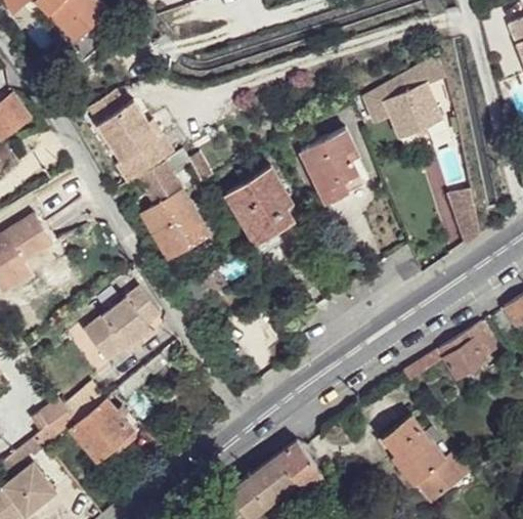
[(94,4),(90,0),(37,0),(36,2),(42,7),(77,45),(110,15),(96,2),(94,4)]
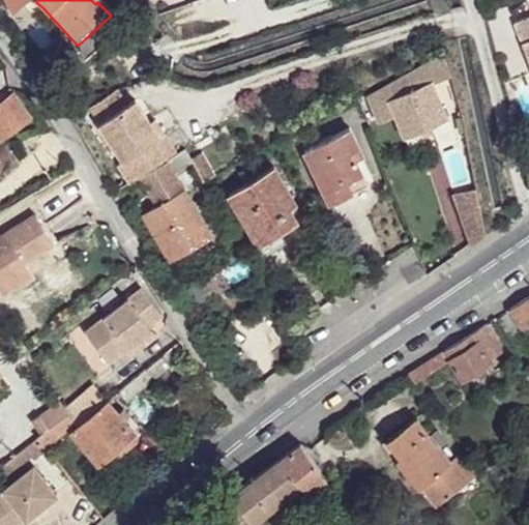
[(320,5),(317,0),(302,0),(306,10),(320,5)]
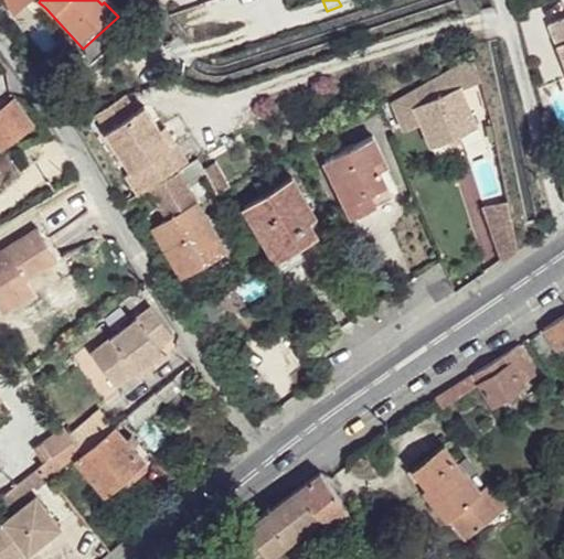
[(563,19),(547,25),(563,66),(563,19)]
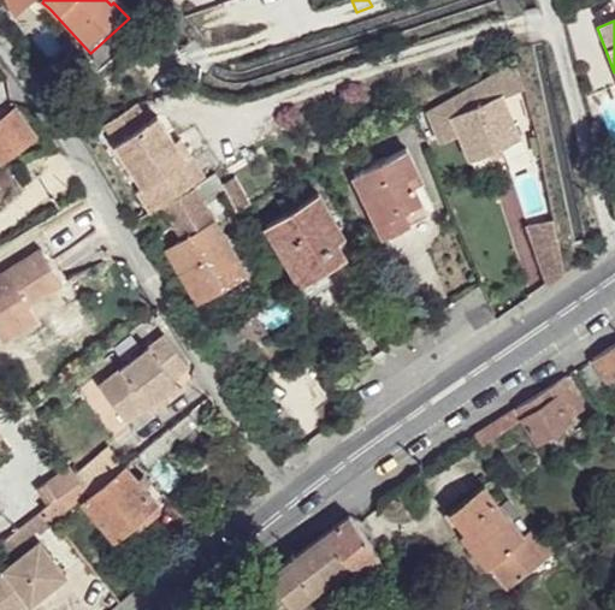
[(426,114),(443,148),(461,138),(475,170),(522,147),(506,111),(525,102),(516,64),(426,114)]
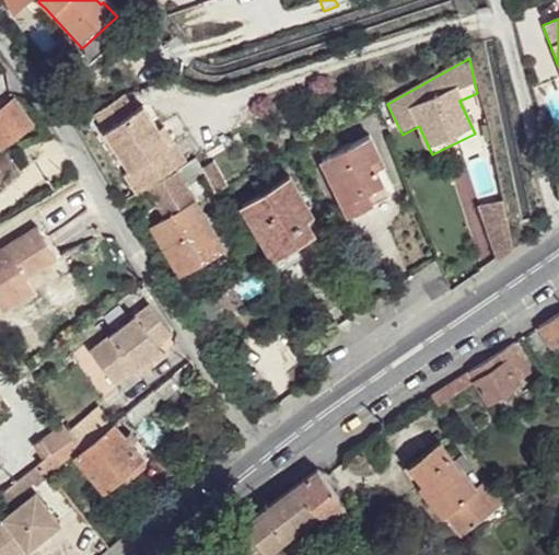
[(30,129),(11,105),(0,114),(0,153),(30,129)]
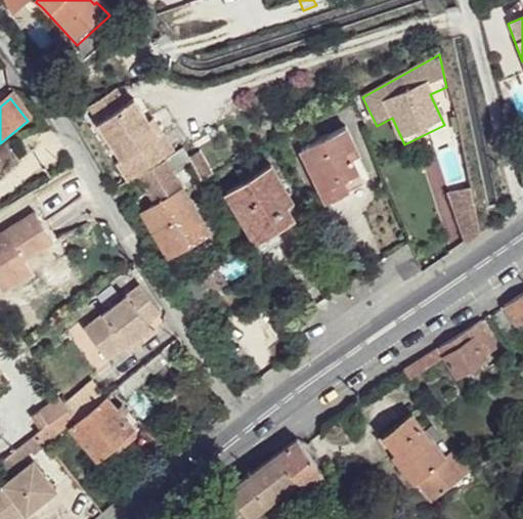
[(132,103),(97,126),(120,163),(114,166),(126,184),(171,154),(160,136),(156,138),(146,126),(132,103)]
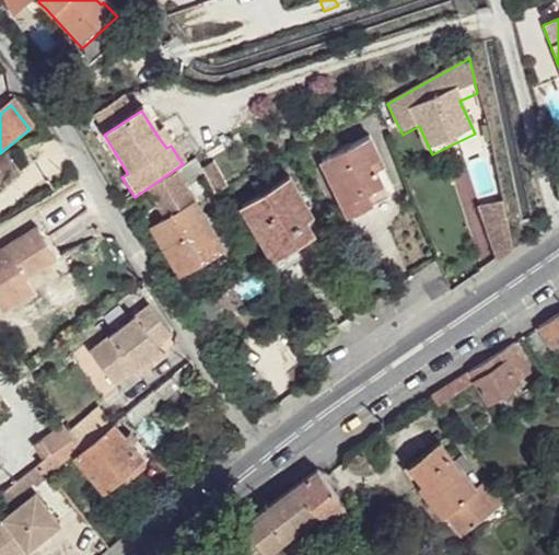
[(161,131),(156,135),(166,148),(171,146),(161,131)]
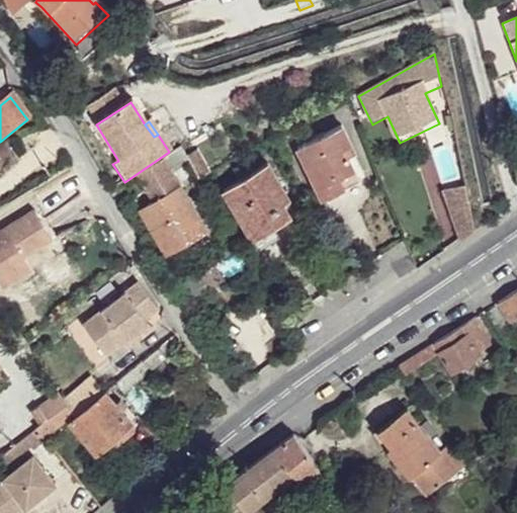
[(353,156),(341,132),(295,154),(320,203),(344,192),(339,181),(353,174),(346,159),(353,156)]
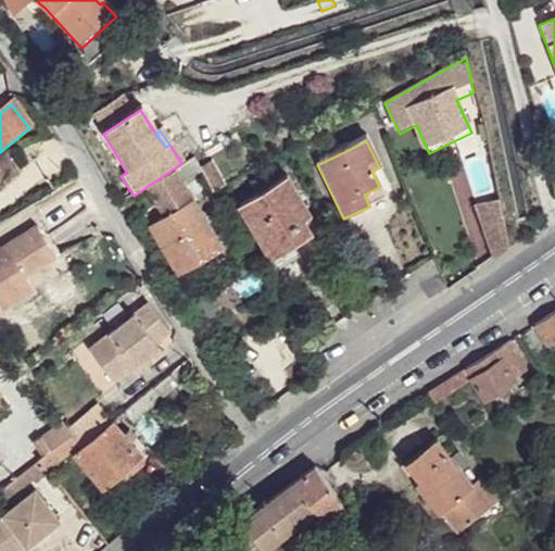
[(219,253),(193,207),(192,208),(173,175),(147,190),(166,223),(151,232),(178,277),(219,253)]
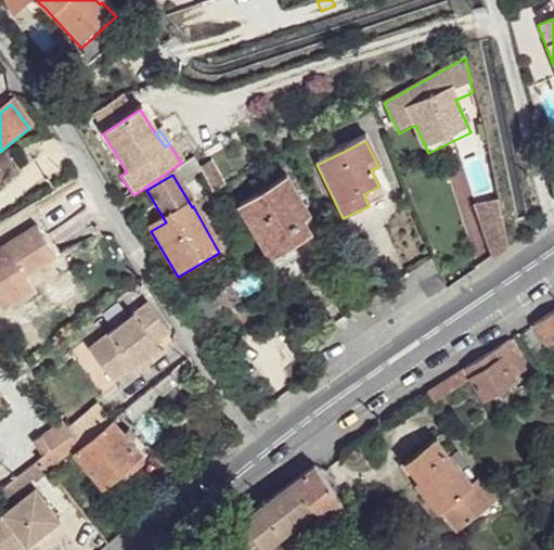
[(303,214),(283,182),(236,214),(271,263),(291,250),(308,239),(299,225),(295,219),(303,214)]
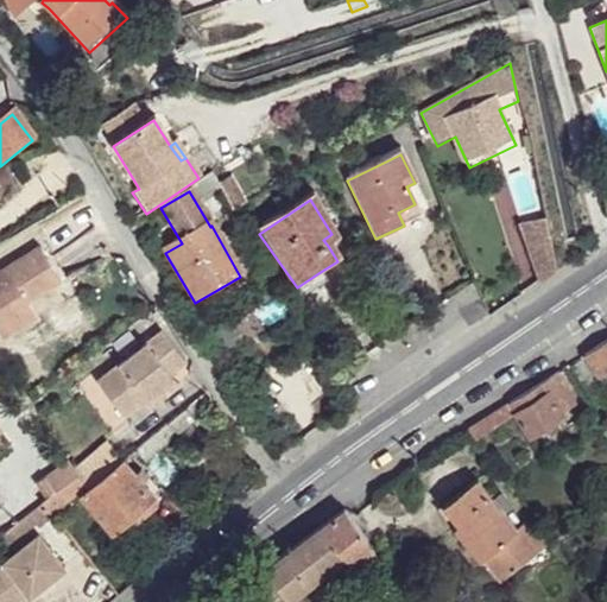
[(547,225),(519,232),(537,290),(554,278),(551,241),(547,225)]
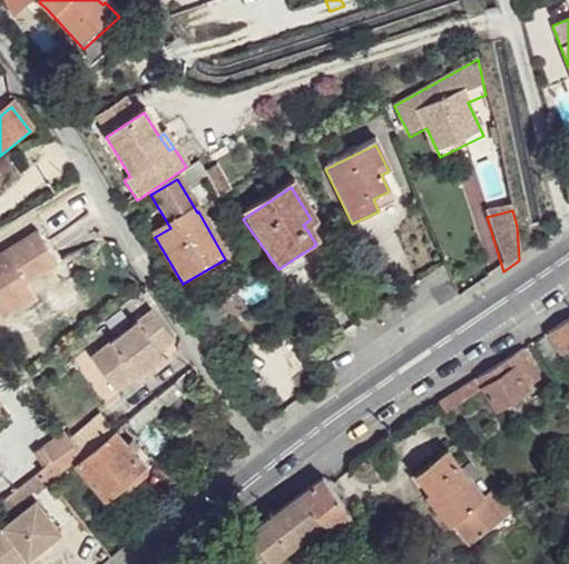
[(314,225),(311,219),(303,225),(307,230),(314,225)]
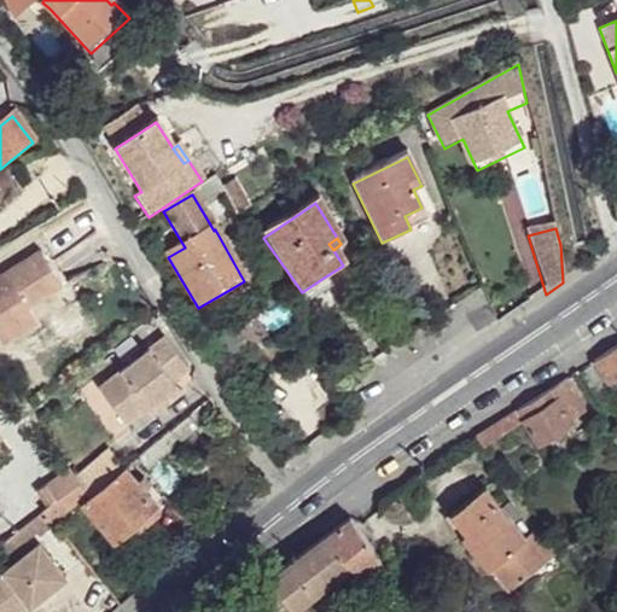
[(60,289),(39,254),(0,277),(0,343),(35,325),(30,314),(25,309),(60,289)]
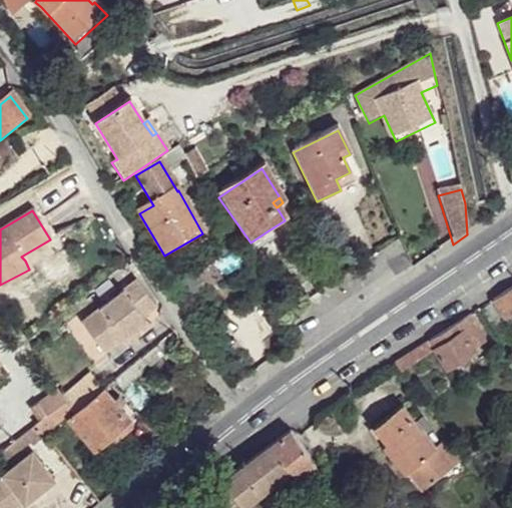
[(275,240),(269,230),(250,242),(256,252),(275,240)]
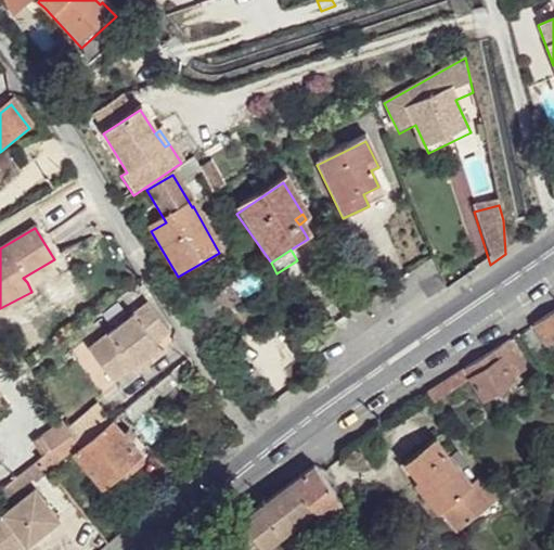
[(58,265),(54,259),(23,278),(27,282),(58,265)]
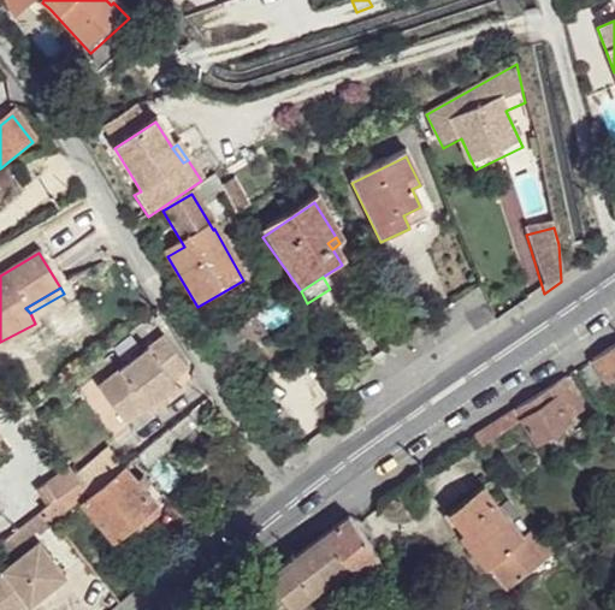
[(184,369),(167,339),(98,391),(123,426),(173,386),(170,382),(184,369)]
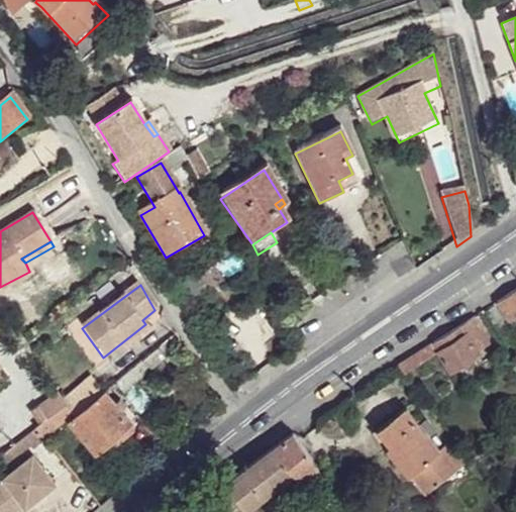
[(515,318),(515,293),(497,306),(508,324),(515,318)]
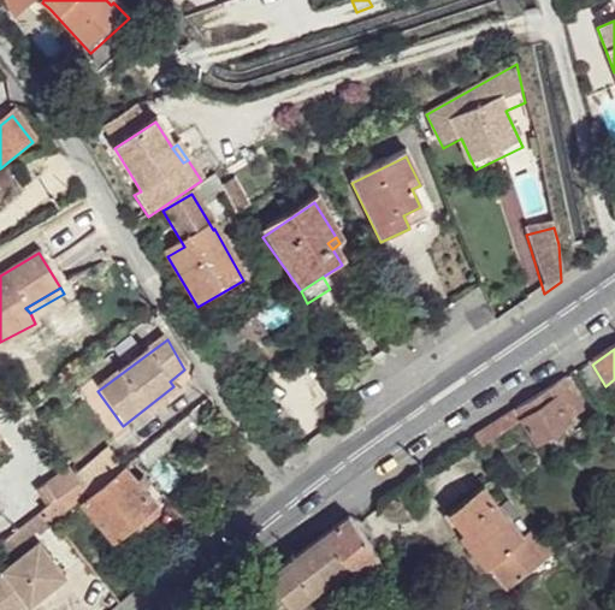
[(584,418),(562,383),(515,415),(520,425),(537,448),(584,418)]
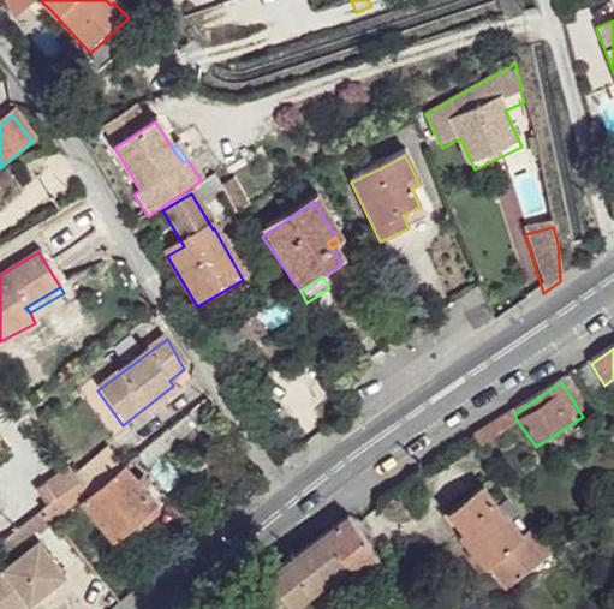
[(179,393),(173,386),(123,425),(127,431),(179,393)]
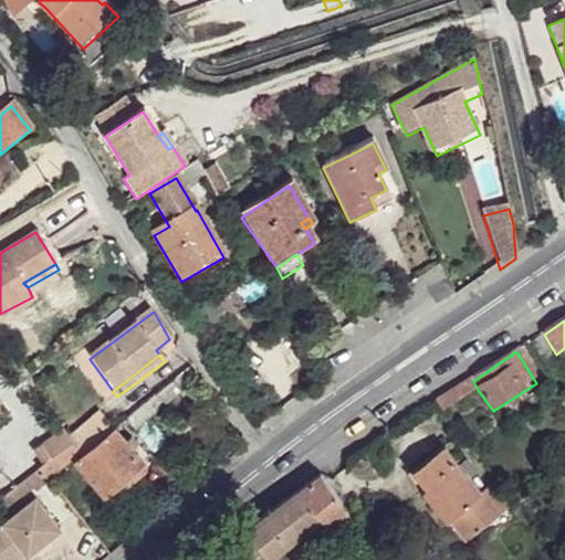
[(478,390),(473,381),(435,407),(443,414),(478,390)]
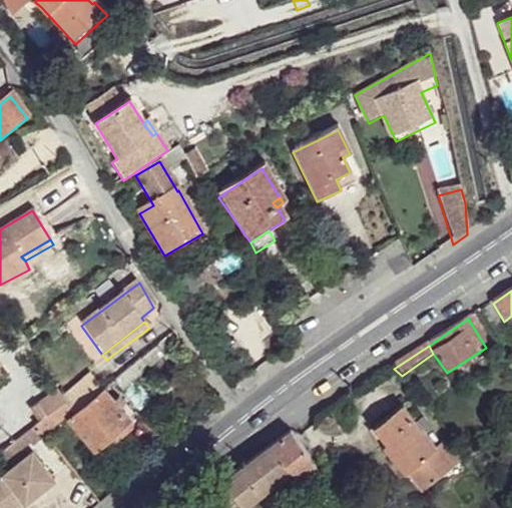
[(157,366),(147,353),(106,387),(117,400),(157,366)]
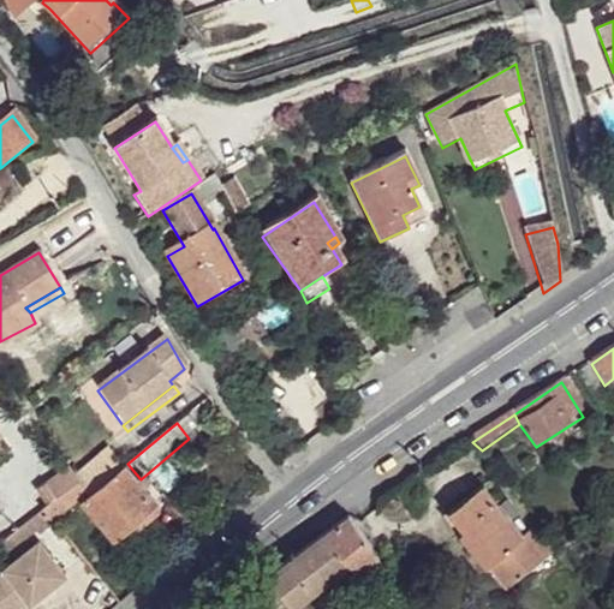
[(73,466),(48,488),(57,499),(46,507),(58,523),(82,505),(93,494),(73,466)]
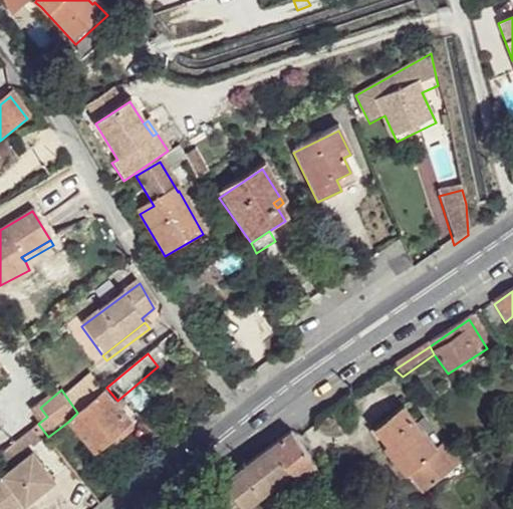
[(127,425),(100,392),(77,413),(68,422),(95,453),(127,425)]
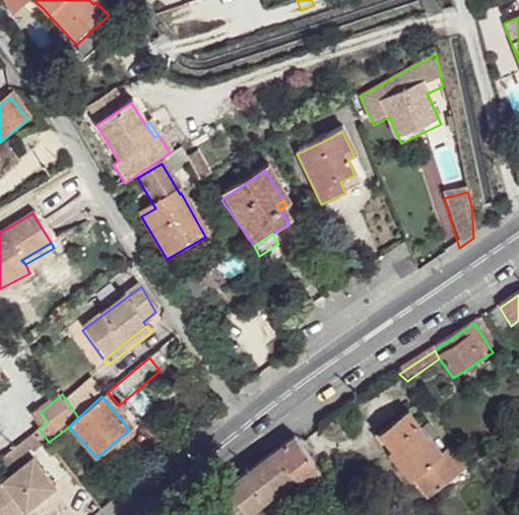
[(441,454),(406,413),(378,438),(390,452),(387,453),(412,484),(413,481),(443,457),(441,454)]
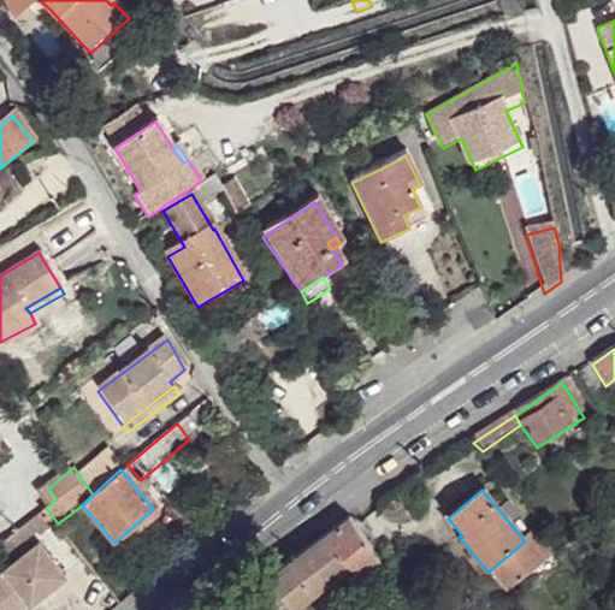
[(379,563),(349,523),(266,584),(290,609),(301,609),(356,568),(364,575),(379,563)]
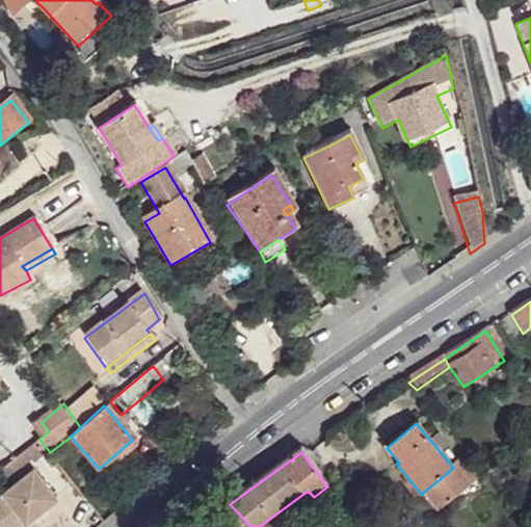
[(474,481),(458,460),(451,465),(453,468),(423,493),(437,512),(474,481)]
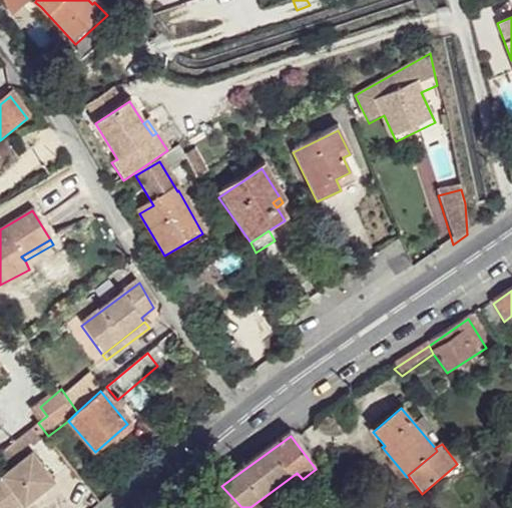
[(28,455),(17,463),(0,476),(0,507),(23,507),(52,485),(28,455)]
